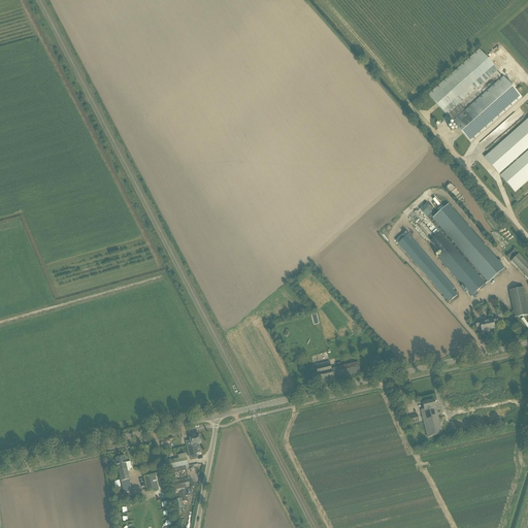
[(479,50),(427,94),(446,117),(448,114),(453,121),(465,110),(460,104),(497,72),(479,50)]
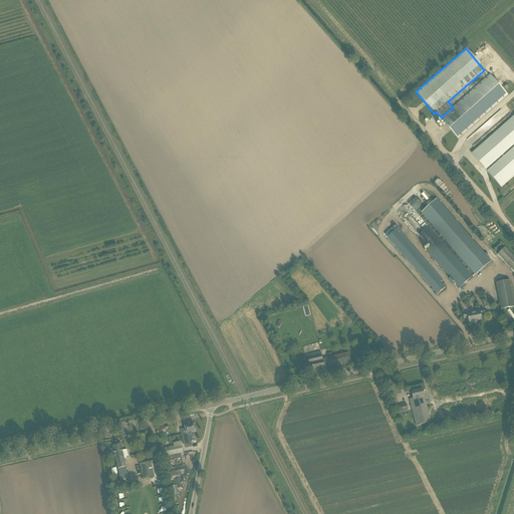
[(513,114),(472,152),(472,156),(486,173),(500,189),(513,176),(513,114)]
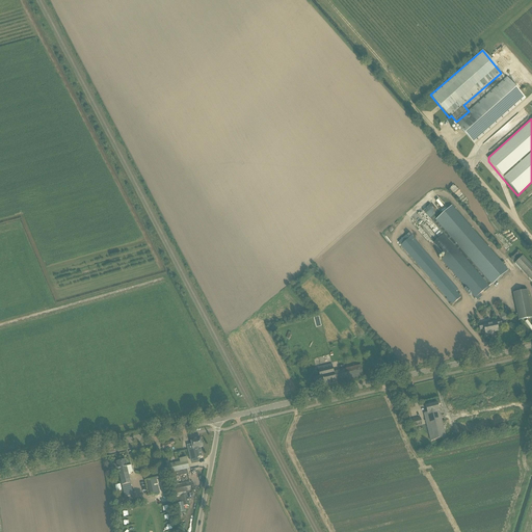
[(459,197),(463,193),(454,186),(451,190),(459,197)]
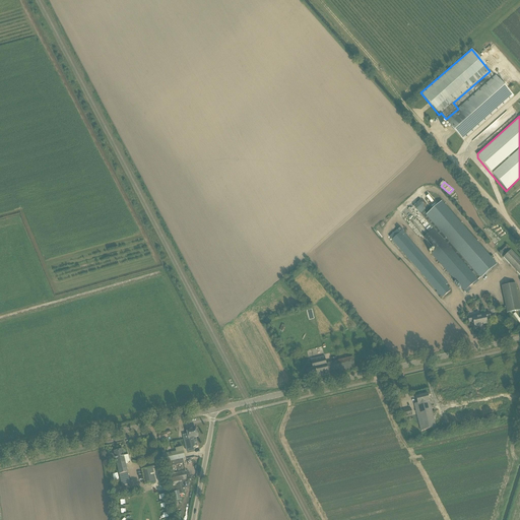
[(420,214),(434,230),(425,238),(436,250),(432,254),(464,291),(467,295),(471,290),(469,287),(477,280),(480,278),(481,278),(497,265),(442,201),(427,214),(424,211),(420,214)]
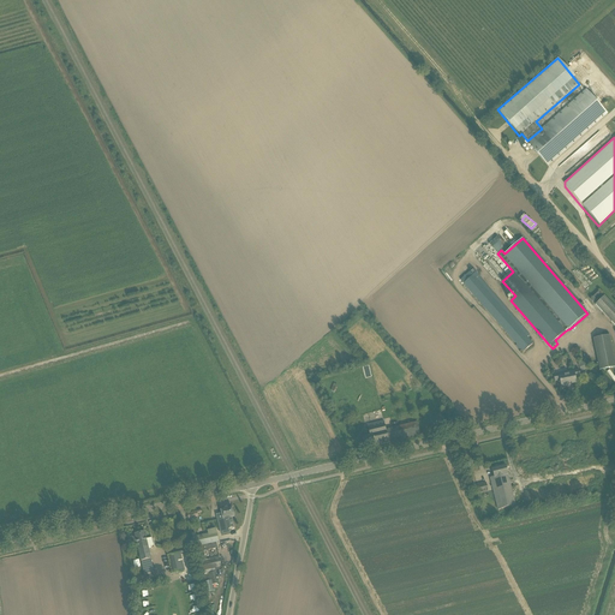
[(473,275),(464,284),(524,352),(532,344),(532,342),(503,310),(506,308),(496,297),(494,299),(473,275)]
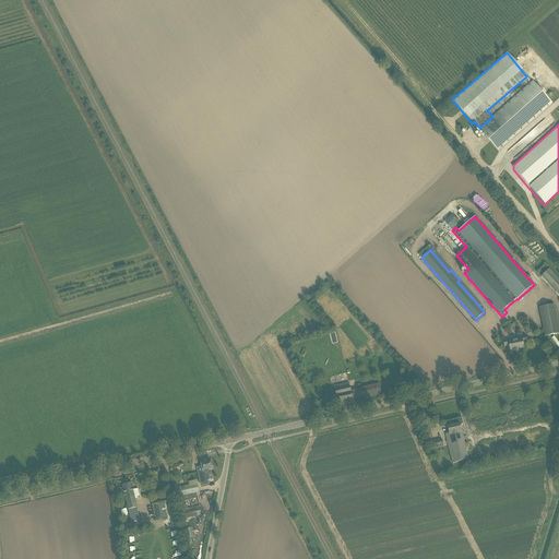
[(538,275),(546,268),(544,265),(536,273),(538,275)]
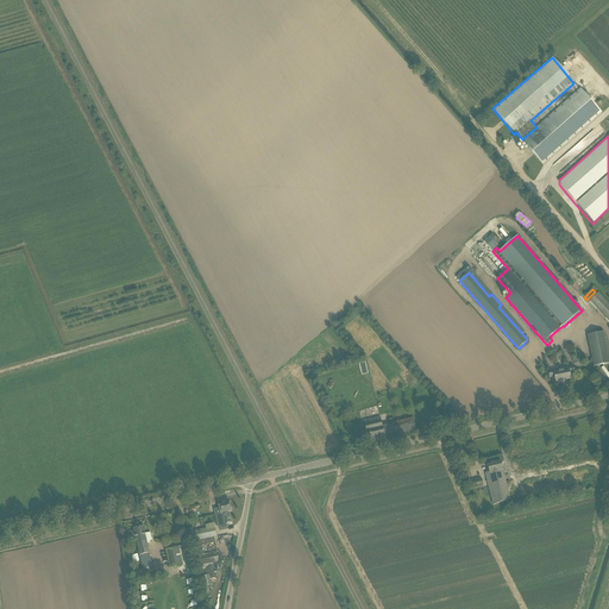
[(608,322),(608,305),(598,294),(590,302),(608,322)]
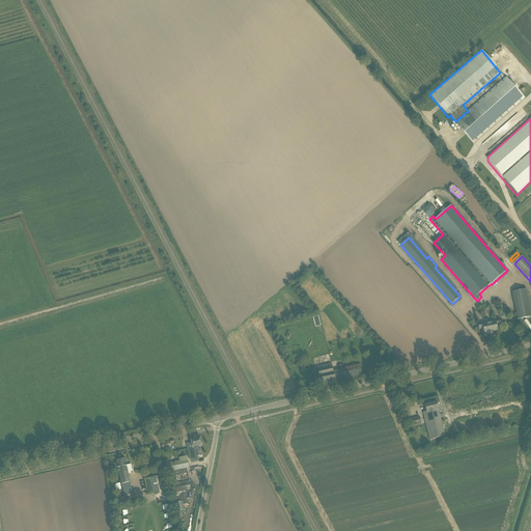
[(530,316),(530,312),(526,290),(512,292),(518,319),(530,316)]
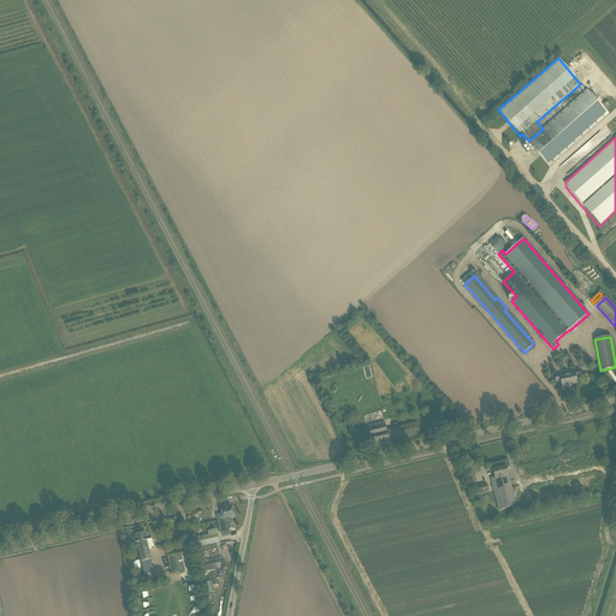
[(576,379),(581,378),(580,371),(574,372),(555,375),(556,383),(561,381),(562,388),(578,384),(576,379)]
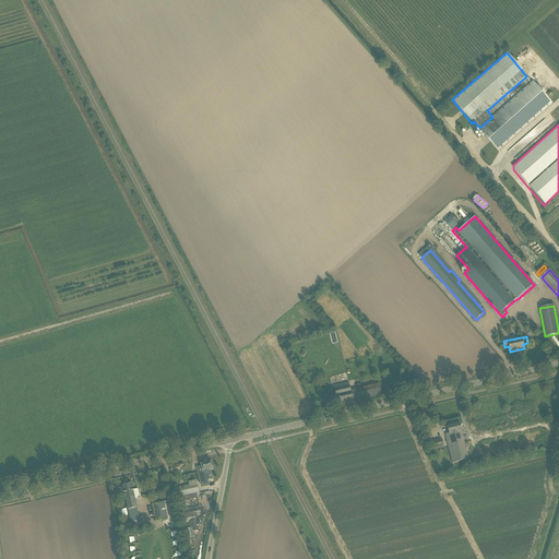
[(382,396),(379,384),(351,391),(349,383),(337,387),(336,383),(333,384),(334,387),(336,395),(330,397),(332,406),(345,403),(346,405),(354,403),(382,396)]
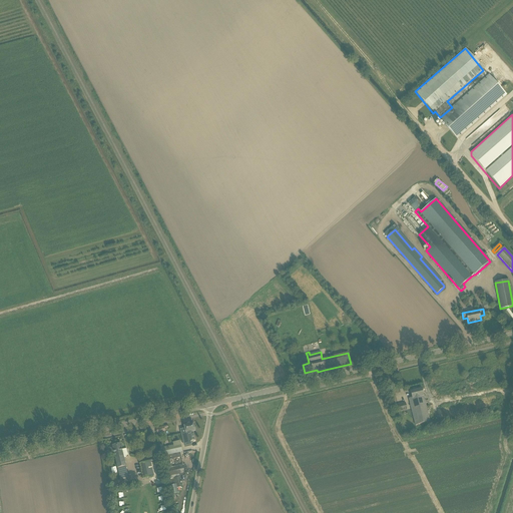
[(410,391),(412,398),(409,399),(416,426),(430,422),(422,388),(410,391)]
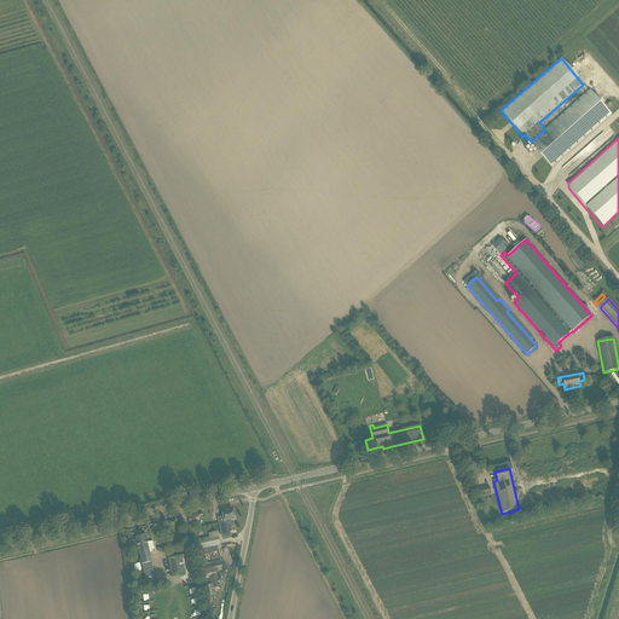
[(491,495),(490,486),(480,489),(482,497),(491,495)]
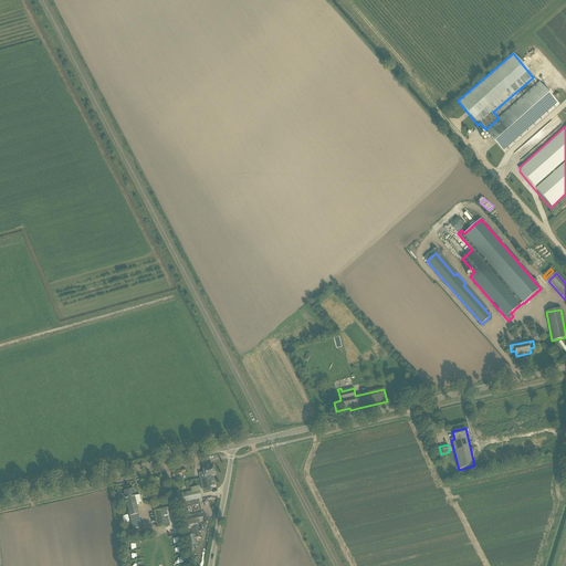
[(200,475),(201,479),(205,478),(208,488),(216,486),(213,477),(216,475),(213,467),(203,470),(205,474),(200,475)]
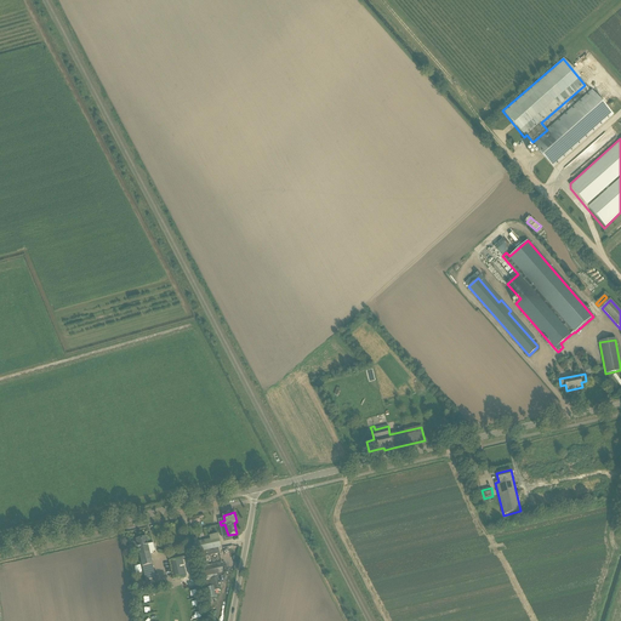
[(210,535),(210,540),(198,542),(197,539),(193,539),(195,546),(198,545),(205,579),(223,575),(222,573),(223,573),(221,559),(218,548),(223,547),(220,533),(210,535)]
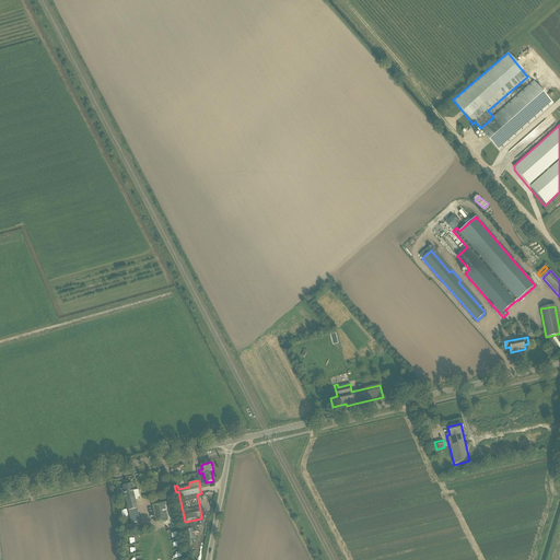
[(131,524),(140,522),(131,485),(123,487),(120,489),(121,494),(125,494),(131,524)]
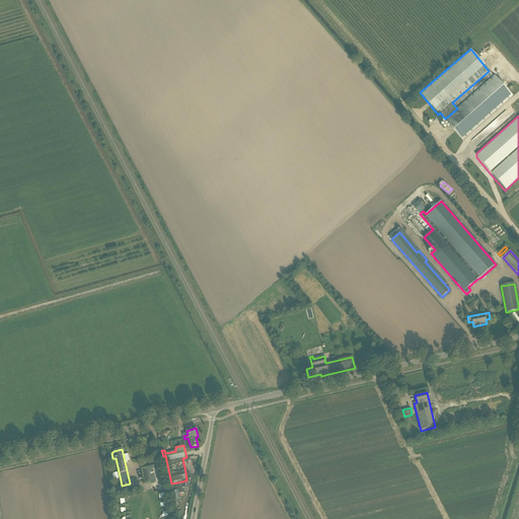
[(198,466),(199,457),(192,456),(190,465),(198,466)]
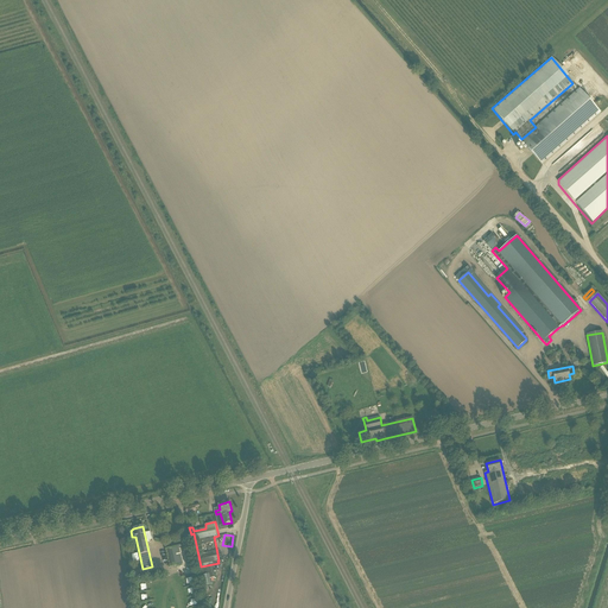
[(178,546),(165,550),(169,568),(183,564),(178,546)]
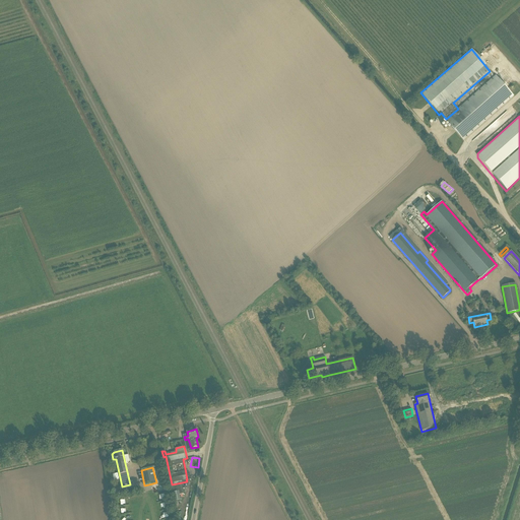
[(182,483),(177,484),(172,486),(174,497),(184,495),(183,488),(182,484),(182,483)]
